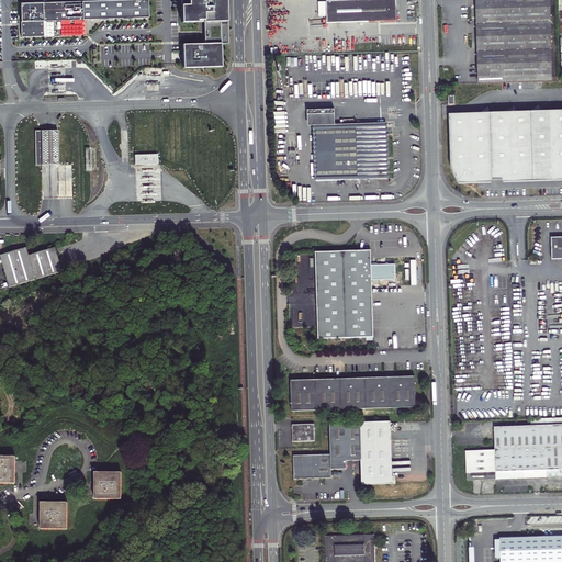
[(147,0),(141,0),(20,4),(21,37),(44,36),(43,21),(148,18),(147,0)]
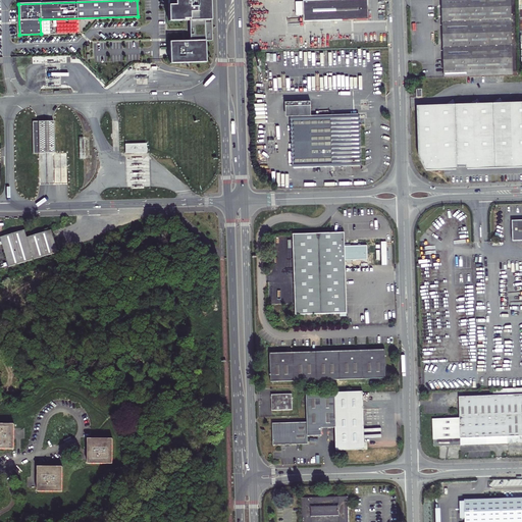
[(210,0),(167,0),(168,21),(189,20),(190,41),(169,41),(169,63),(206,62),(205,41),(212,41),(210,0)]
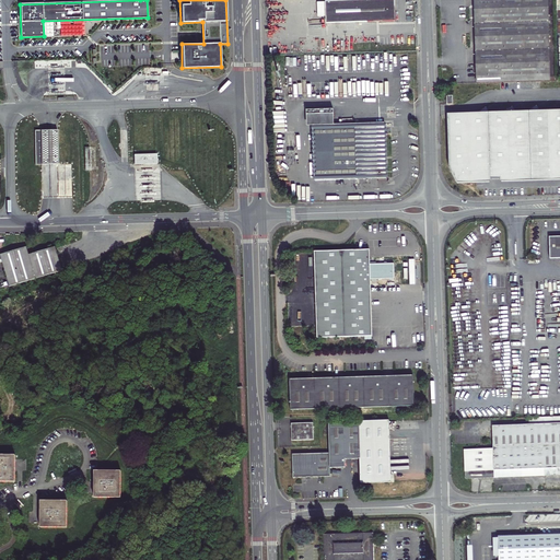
[(326,23),(395,21),(394,0),(381,0),(326,2),(326,23)]
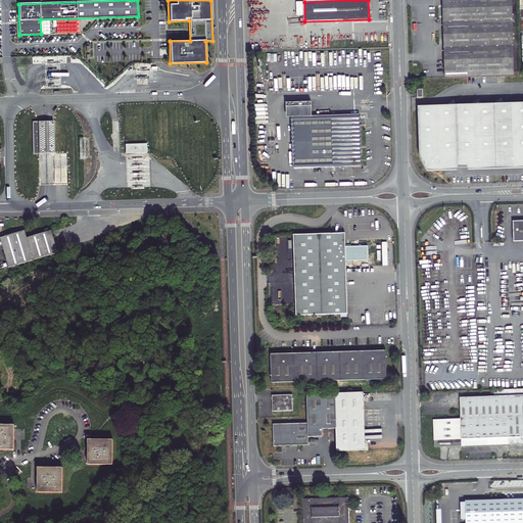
[(441,0),(444,74),(514,72),(512,0),(441,0)]
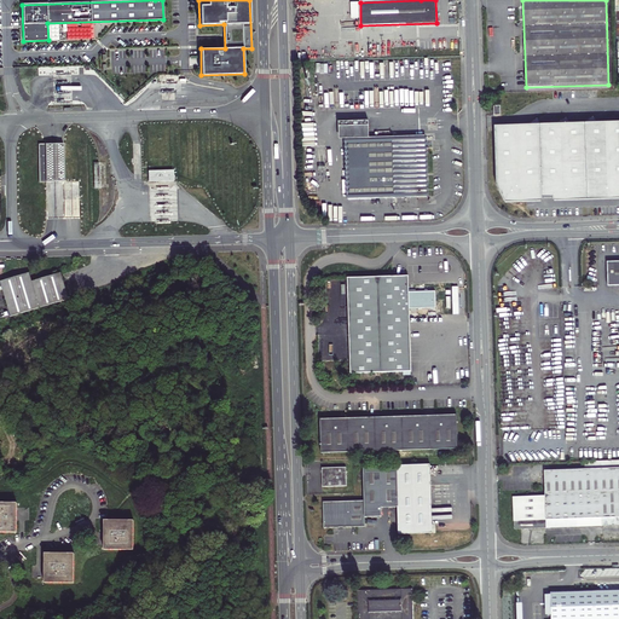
[(618,195),(618,122),(596,123),(593,117),(585,122),(585,123),(570,123),(566,119),(559,123),(559,125),(541,125),(541,123),(537,119),(531,123),(531,125),(495,126),(496,185),(504,200),(618,195)]
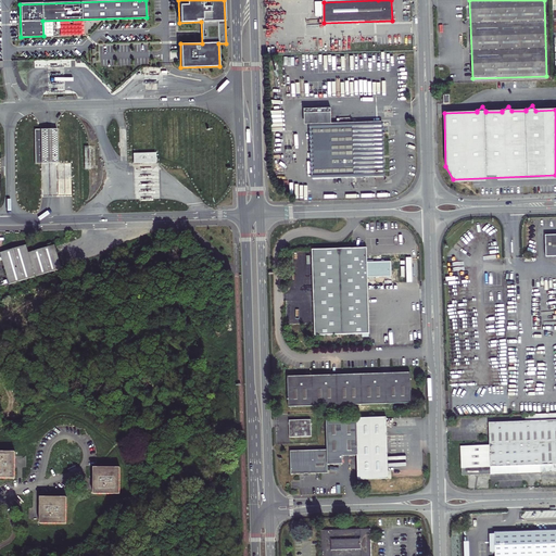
[(384,177),(382,123),(331,124),(331,109),(304,110),(304,114),(305,114),(305,123),(311,123),(312,179),(384,177)]
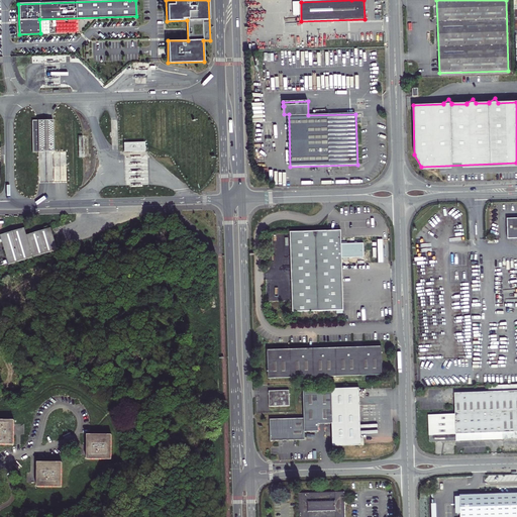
[(54,120),(32,120),(32,151),(54,151),(54,120)]
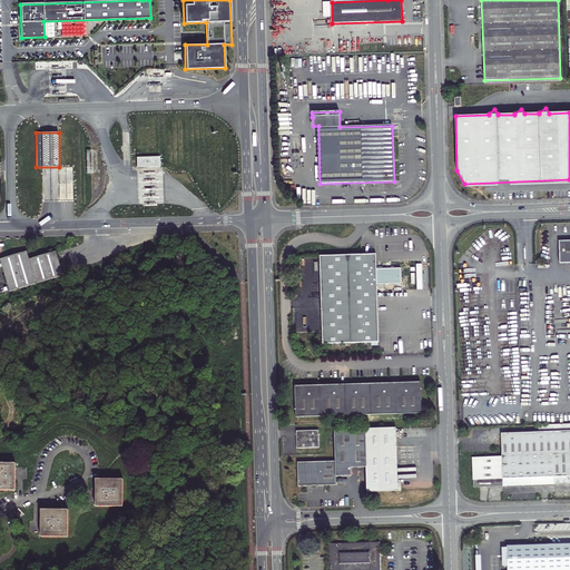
[(159,157),(137,157),(137,167),(143,166),(157,166),(159,166),(159,157)]
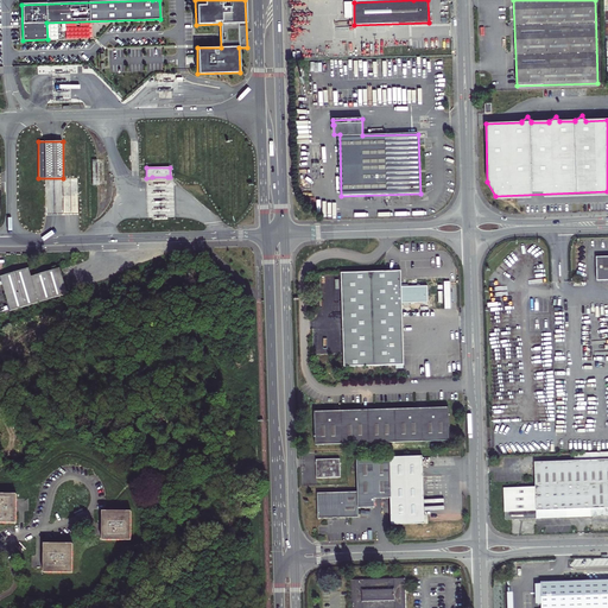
[(168,177),(152,177),(153,206),(153,220),(169,220),(169,206),(168,177)]
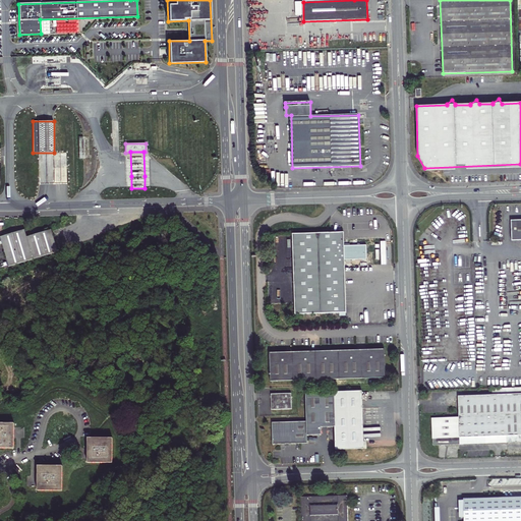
[(520,220),(511,221),(512,241),(520,240),(520,220)]
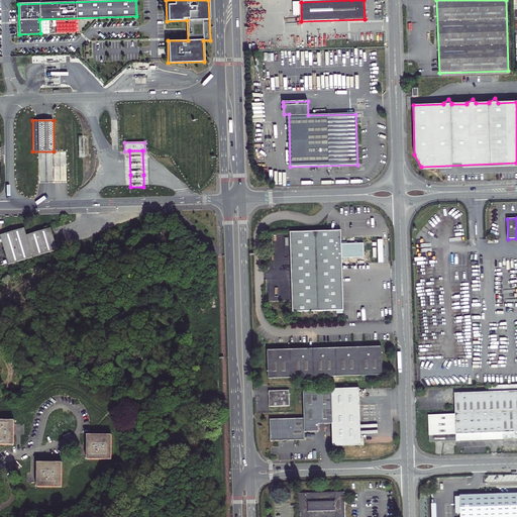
[(9,265),(58,250),(52,228),(27,235),(24,228),(0,235),(9,265)]
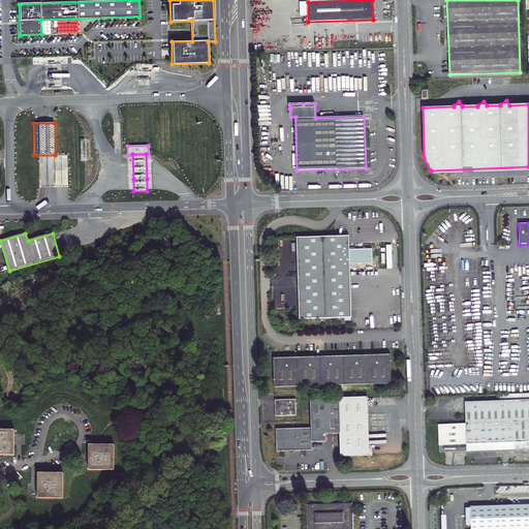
[(297,238),(300,319),(351,317),(350,263),(372,262),(372,249),(349,250),(349,237),(297,238)]
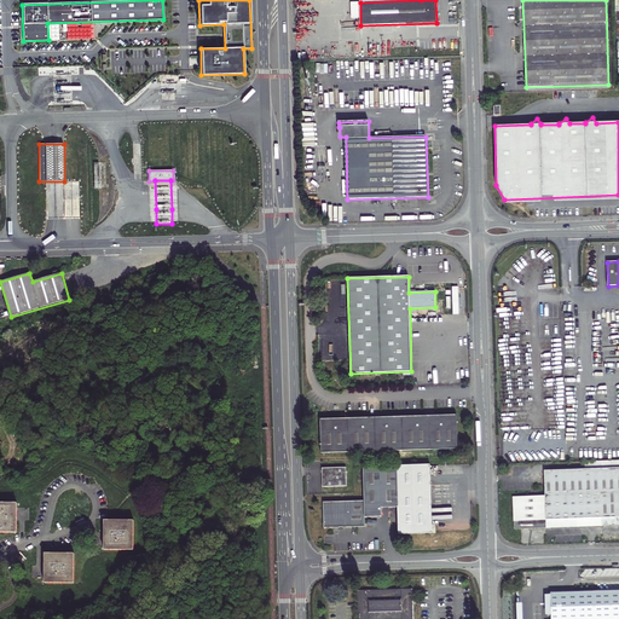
[(457,415),(320,420),(322,453),(457,449),(457,415)]
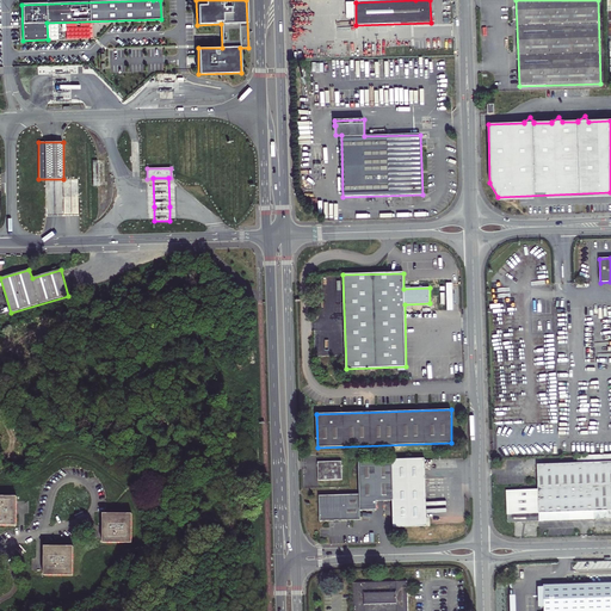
[(610,454),(563,456),(563,463),(610,462),(610,454)]
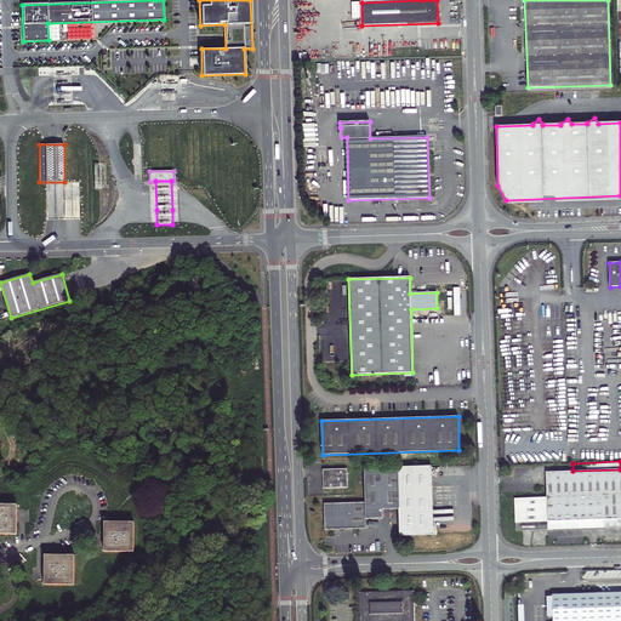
[(432,466),(365,468),(366,502),(324,503),(325,530),(366,529),(366,519),(383,518),(383,510),(399,508),(400,536),(434,535),(432,466)]
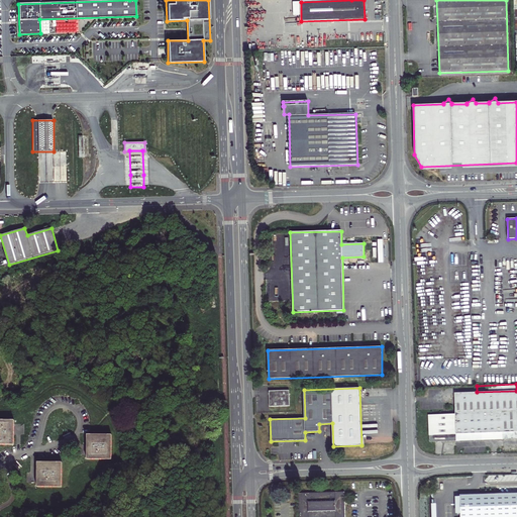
[(290,406),(289,391),(269,391),(270,407),(290,406)]
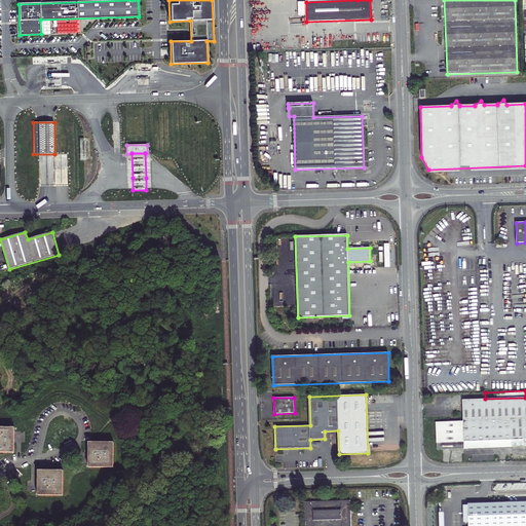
[(525,398),(485,399),(462,400),(463,421),(437,422),(437,449),(525,446),(525,398)]
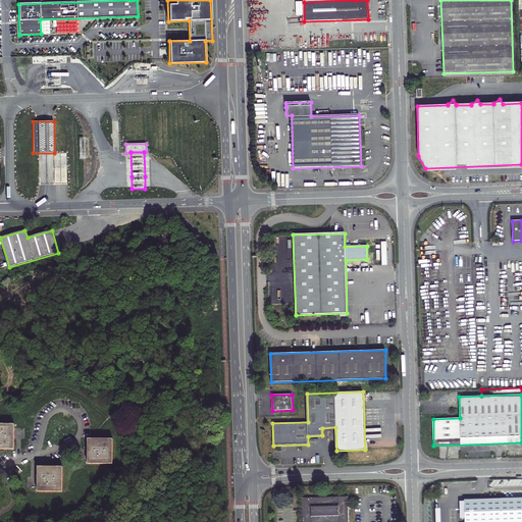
[(0,423),(0,449),(14,450),(14,434),(14,424),(0,423)]
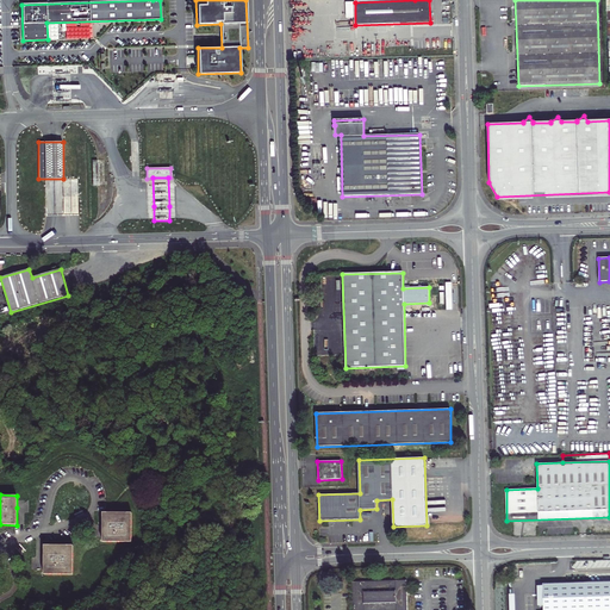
[(103,530),(103,542),(131,542),(132,514),(103,514),(103,530)]
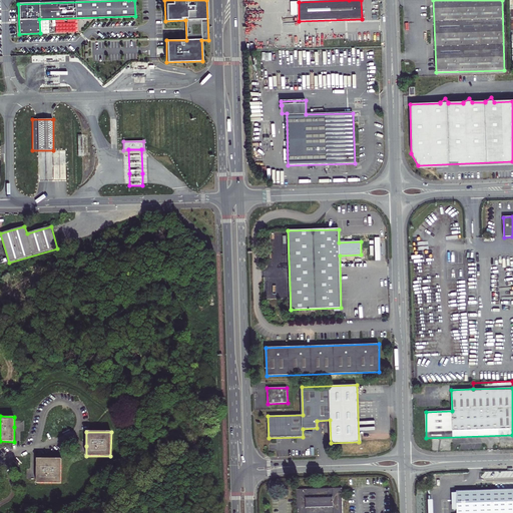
[(37,471),(37,483),(61,483),(61,459),(37,459),(37,471)]
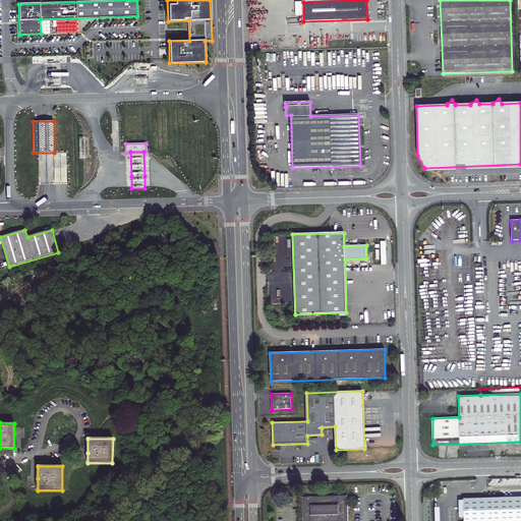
[(347,520),(347,496),(300,497),(301,520),(347,520)]
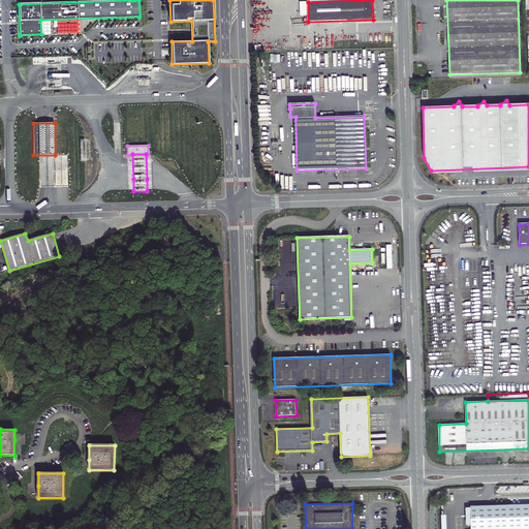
[(528,528),(528,504),(470,506),(470,528),(528,528)]
